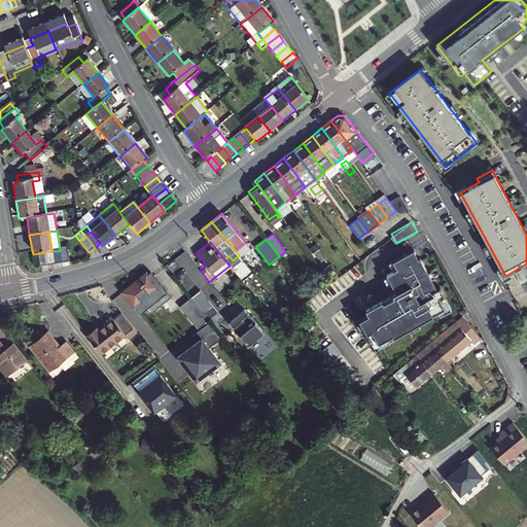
[(235,250),(239,255),(249,247),(245,242),(235,250)]
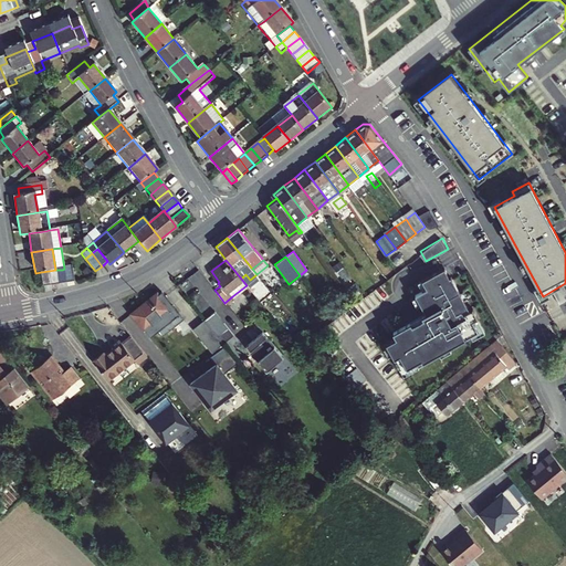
[(66,283),(75,282),(73,268),(64,269),(66,283)]
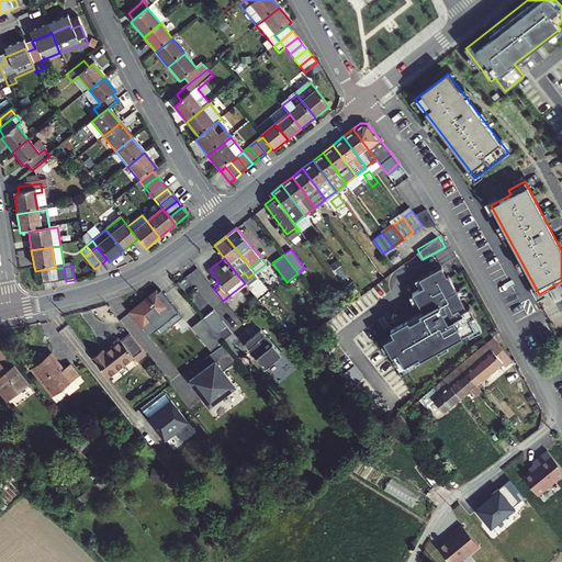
[(397,352),(404,366),(419,357),(420,360),(475,329),(470,319),(475,316),(470,306),(468,307),(449,274),(448,274),(442,266),(420,278),(425,287),(413,292),(424,312),(419,314),(420,316),(409,323),(408,319),(391,329),(394,335),(384,340),(392,356),(397,352)]
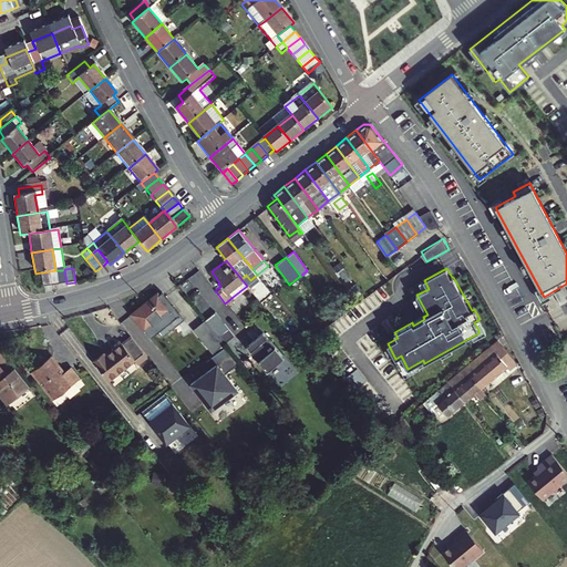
[(66,284),(64,269),(62,270),(58,270),(60,286),(66,284)]
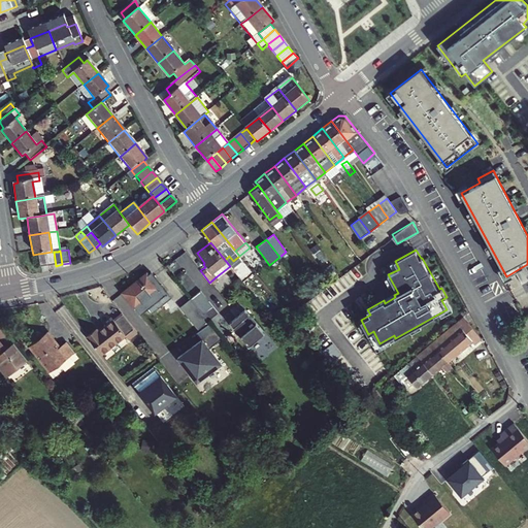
[(56,266),(54,252),(52,252),(45,253),(47,267),(56,266)]
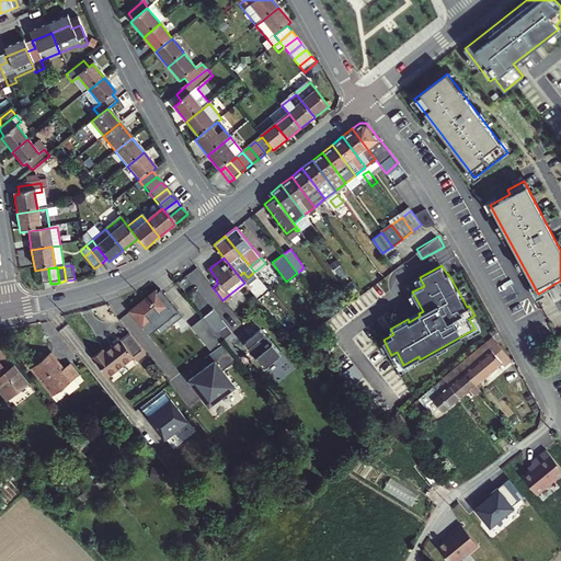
[(50,284),(48,268),(41,270),(43,285),(50,284)]
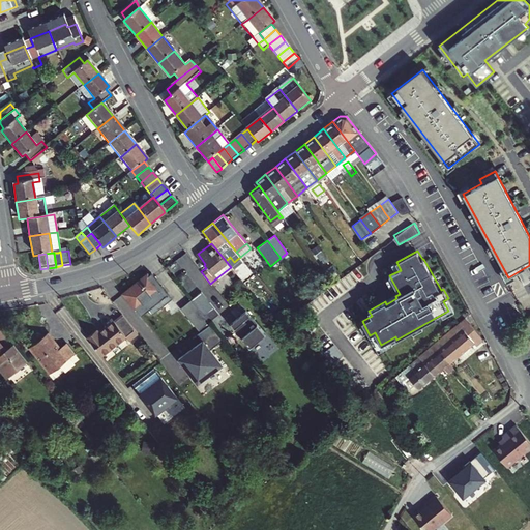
[(135,310),(143,303),(147,310),(163,297),(157,291),(159,290),(147,274),(123,294),(135,310)]
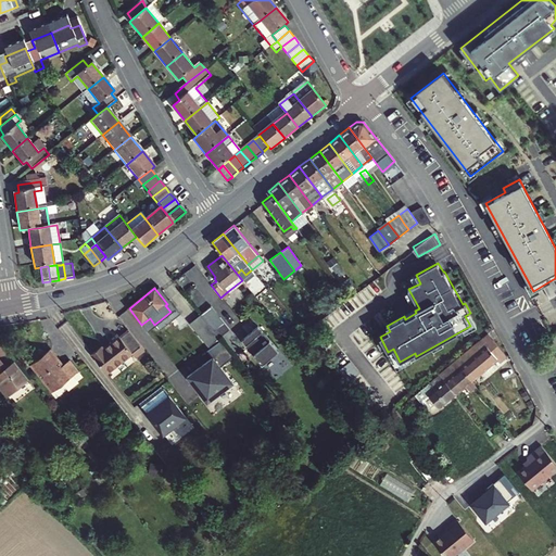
[(202,297),(192,305),(211,328),(222,320),(202,297)]
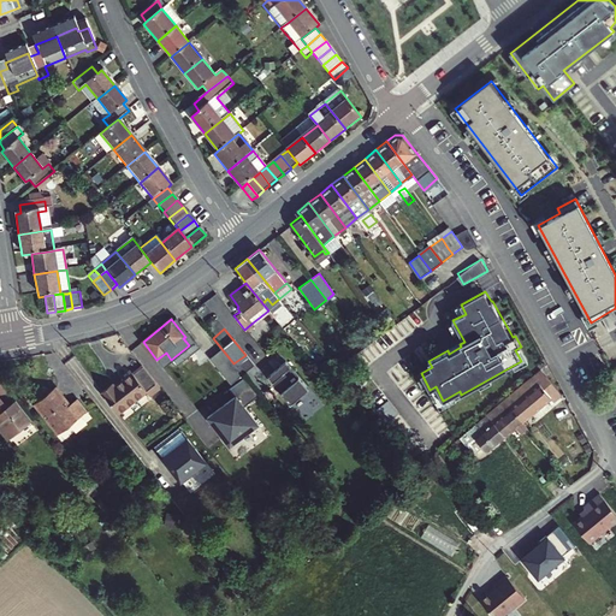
[(201,348),(221,373),(234,363),(213,338),(201,348)]
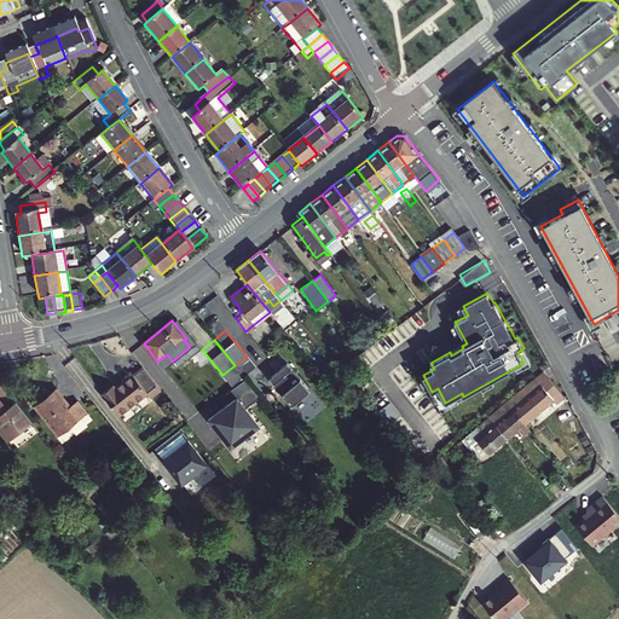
[(307,386),(284,359),(265,375),(289,401),(307,386)]
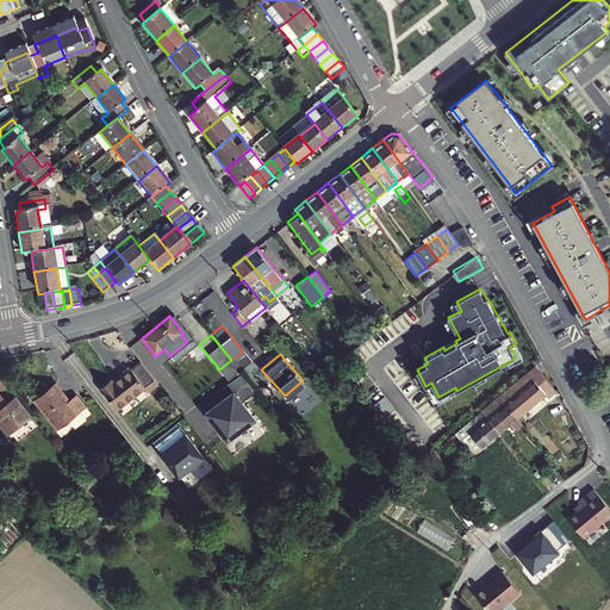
[(231,360),(219,369),(225,378),(237,368),(231,360)]
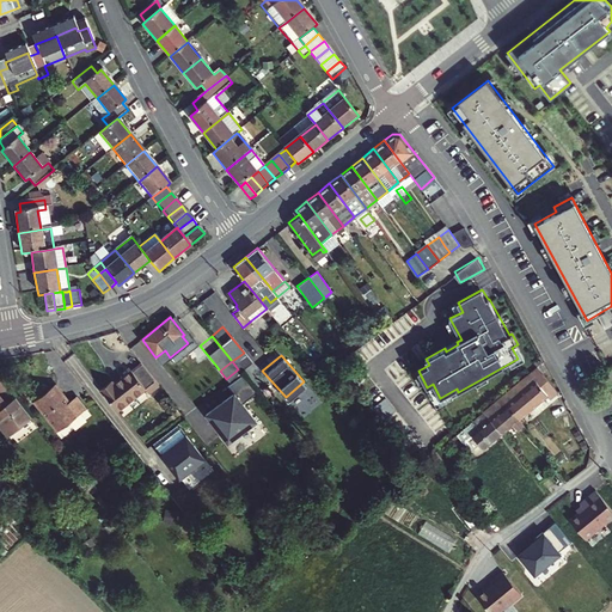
[(150,373),(140,362),(112,383),(110,379),(101,387),(117,409),(145,389),(150,393),(159,386),(150,373)]
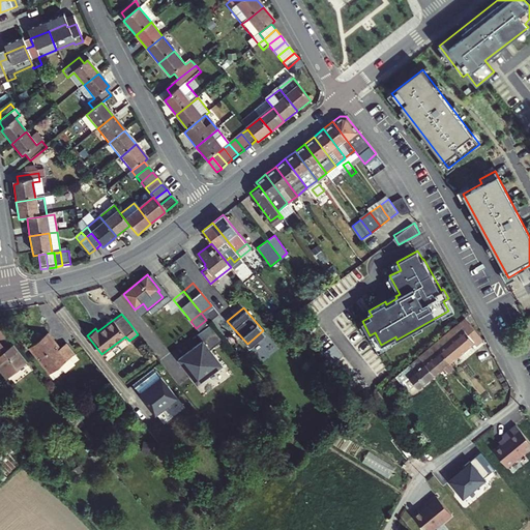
[(464,318),(450,328),(455,334),(469,324),(464,318)]
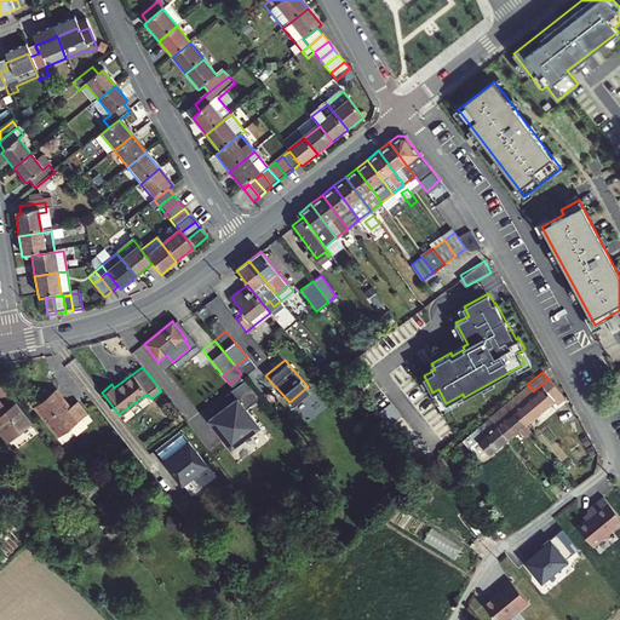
[(527,384),(507,401),(524,424),(552,401),(560,409),(568,402),(549,379),(533,391),(527,384)]
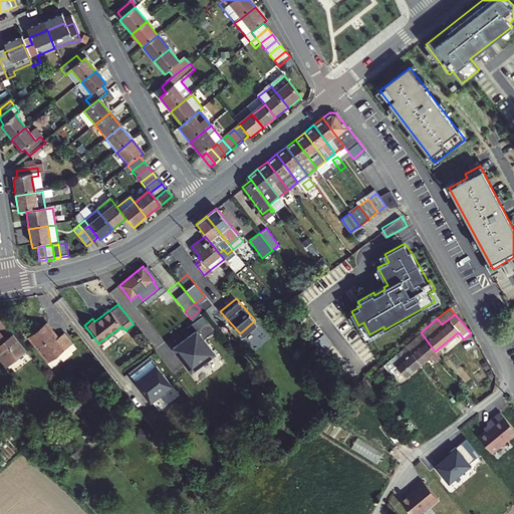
[(47,320),(29,334),(48,359),(72,341),(64,331),(58,335),(47,320)]
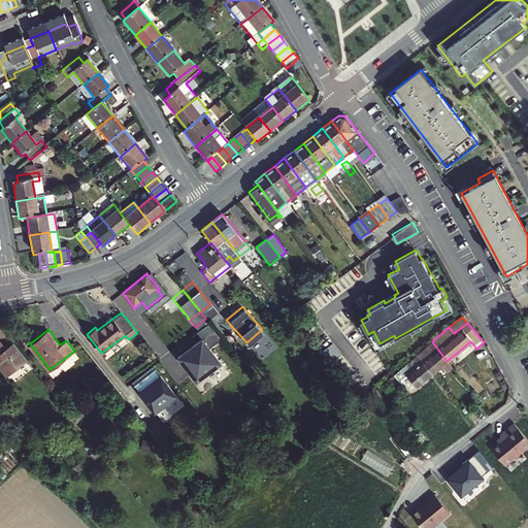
[(27,358),(13,341),(5,348),(0,339),(0,365),(7,373),(27,358)]
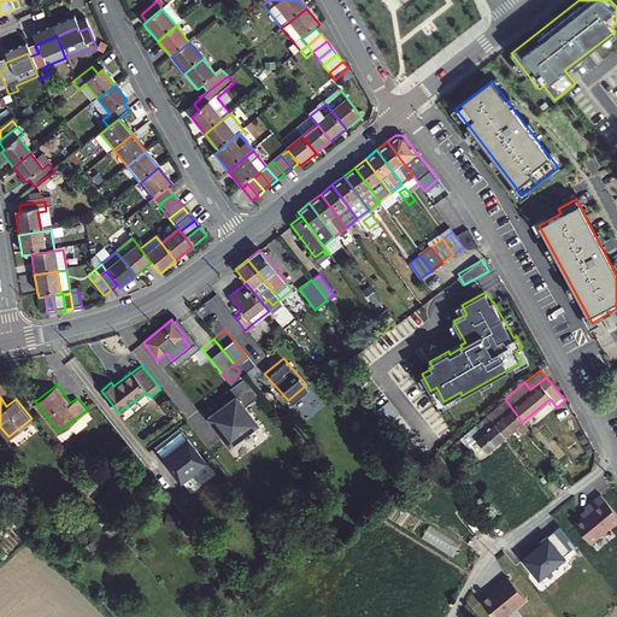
[(234,397),(206,418),(229,447),(257,424),(234,397)]
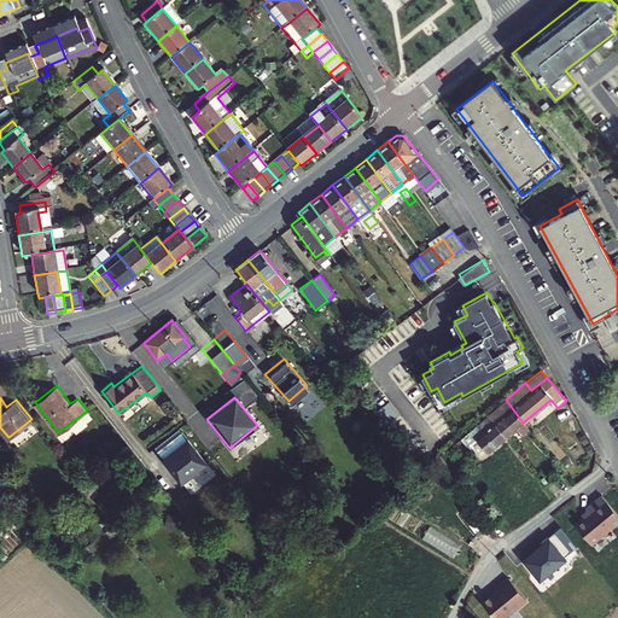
[(377,410),(389,424),(401,413),(390,400),(377,410)]
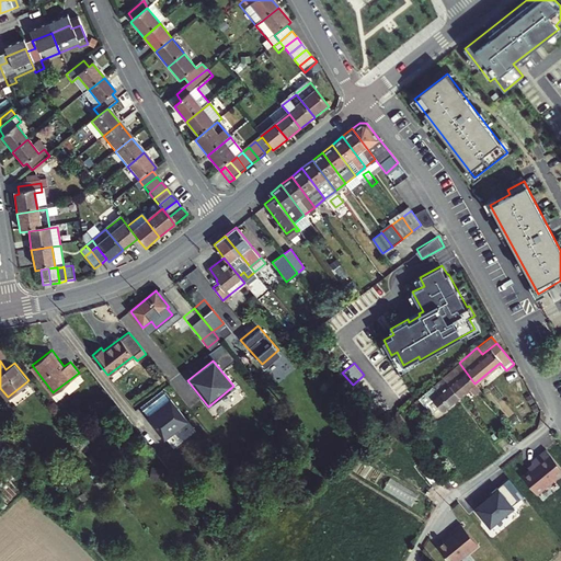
[(459,363),(443,377),(458,397),(469,388),(473,393),(479,389),(474,384),(459,363)]
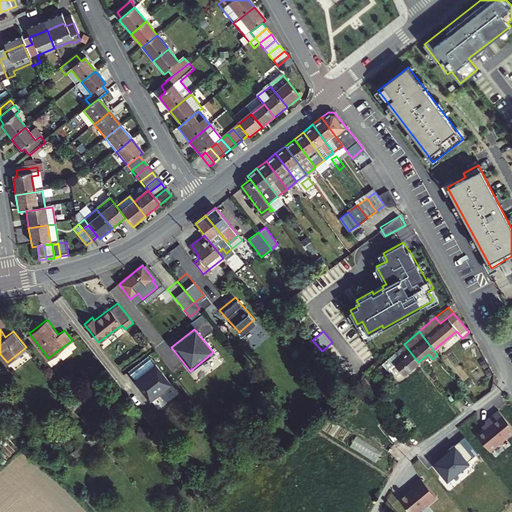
[(404,344),(375,368),(385,380),(390,376),(392,377),(400,370),(402,373),(403,375),(418,362),(404,344)]
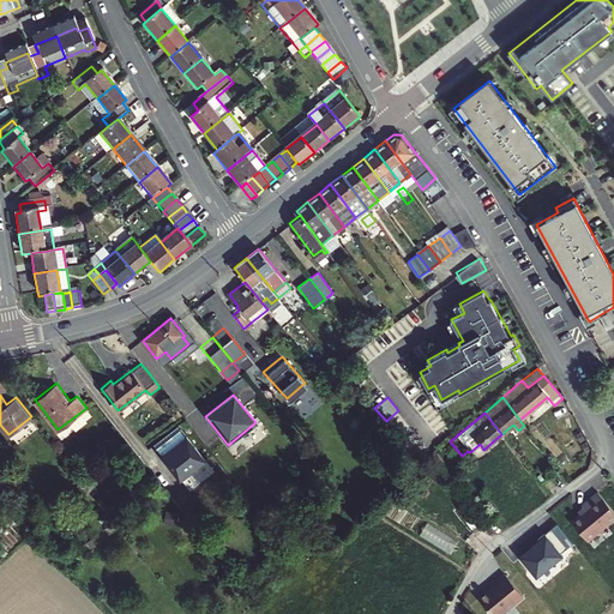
[(20,437),(34,427),(29,420),(16,429),(20,437)]
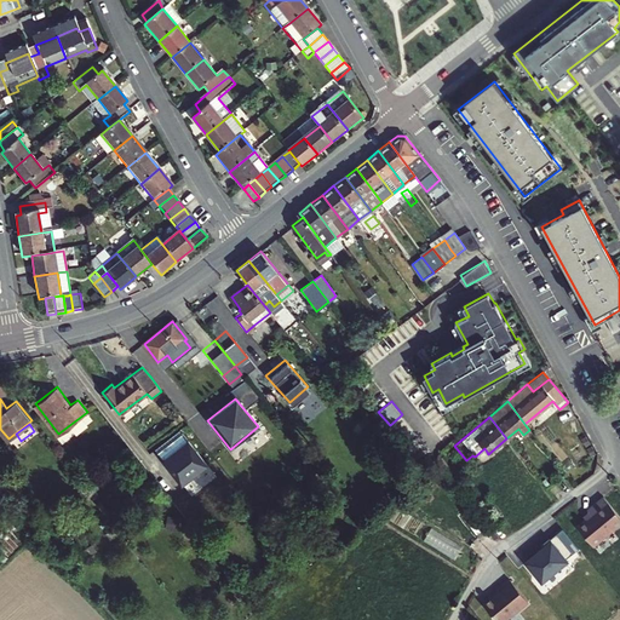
[(206,466),(182,434),(156,452),(181,484),(206,466)]
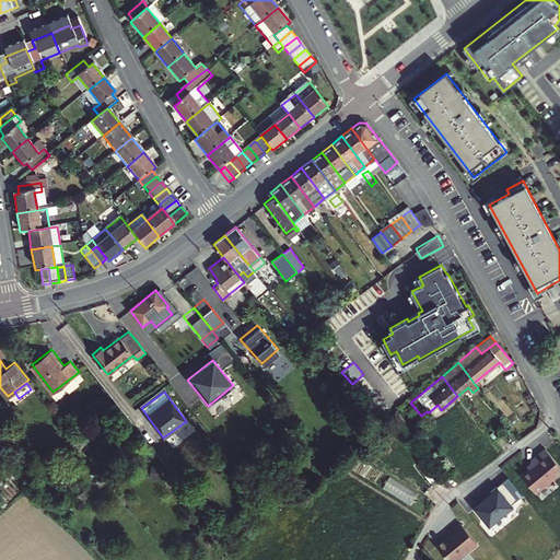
[(409,435),(413,431),(399,413),(395,418),(409,435)]
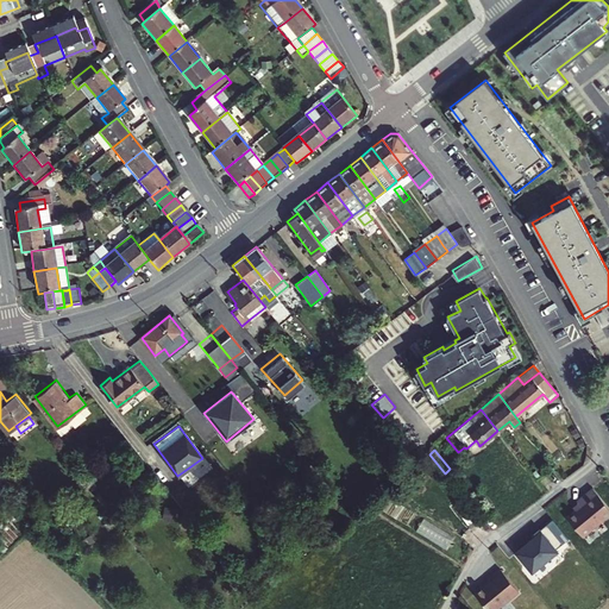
[(582,504),(567,516),(582,535),(608,514),(608,507),(594,488),(578,501),(582,504)]
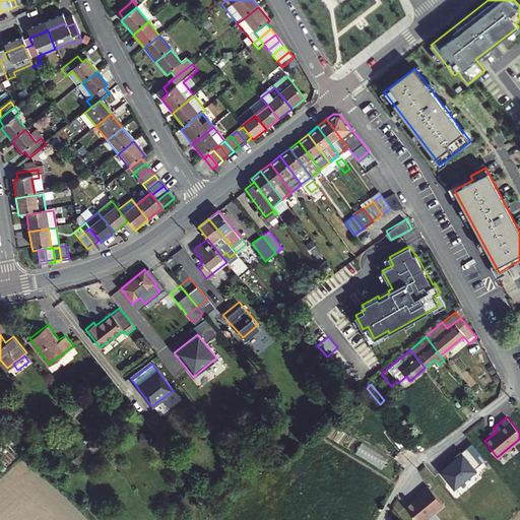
[(407,428),(402,432),(410,443),(416,439),(407,428)]
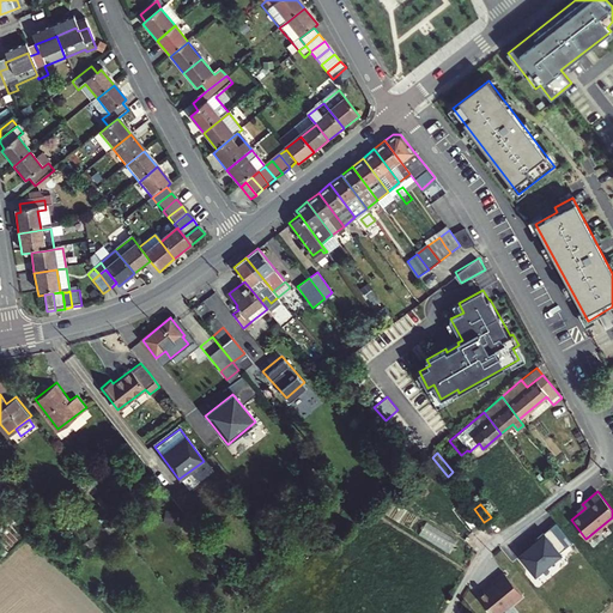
[(469,510),(462,516),(473,532),(480,526),(469,510)]
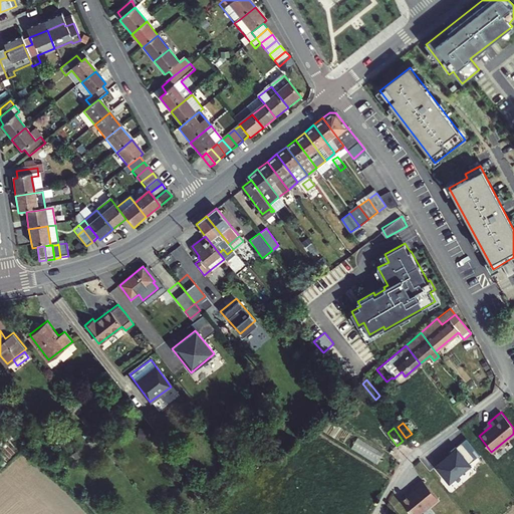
[(353,448),(379,461),(386,450),(359,436),(353,448)]
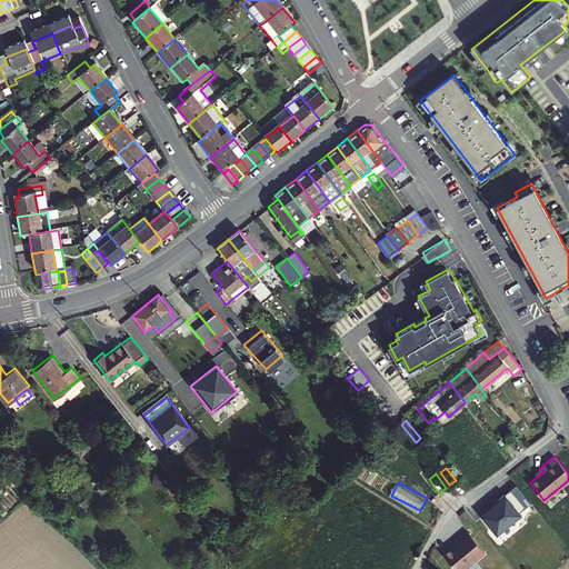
[(482,515),(497,530),(509,519),(510,520),(520,511),(518,509),(525,503),(508,486),(493,499),(496,501),(482,515)]
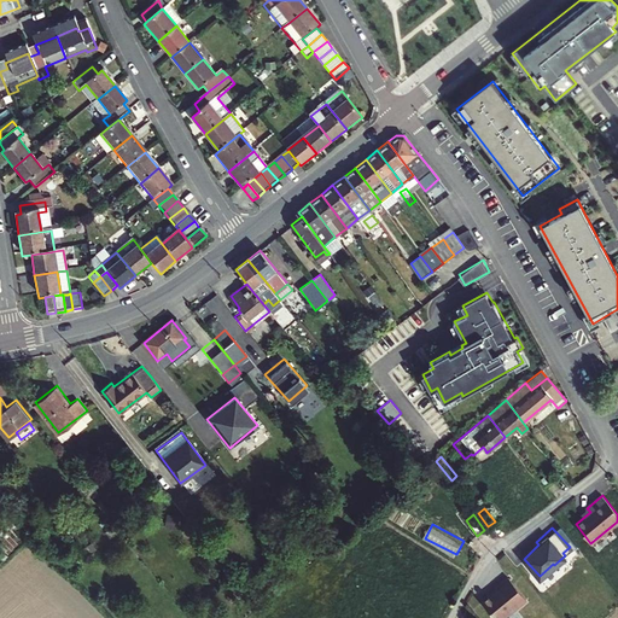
[(491,594),(482,601),(495,617),(503,617),(528,599),(508,576),(496,587),(499,589),(491,594)]
